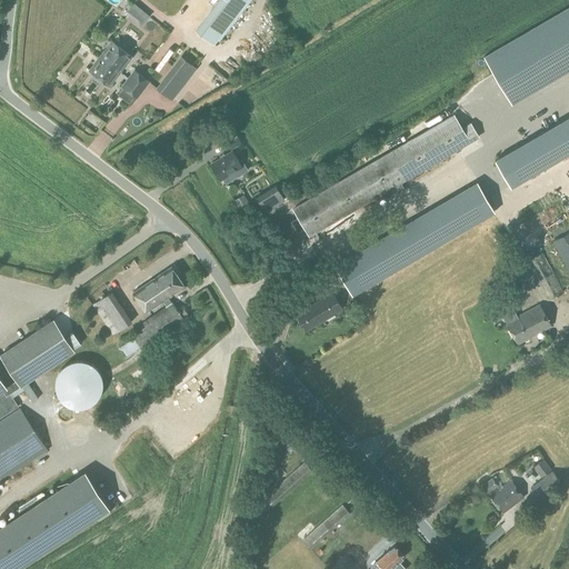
[(217,0),(196,30),(213,43),(245,0),(217,0)]
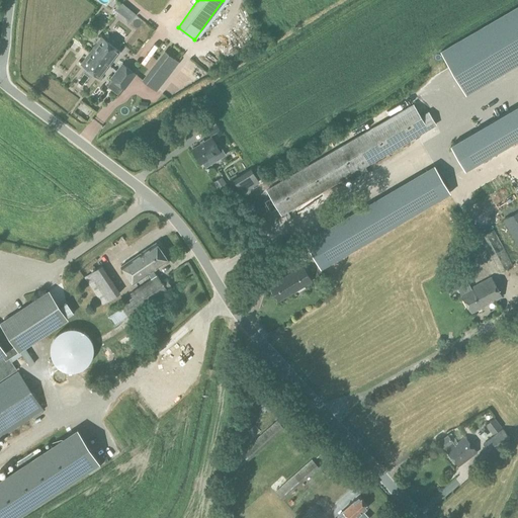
[(517,64),(517,4),(441,50),(466,94),(517,64)]
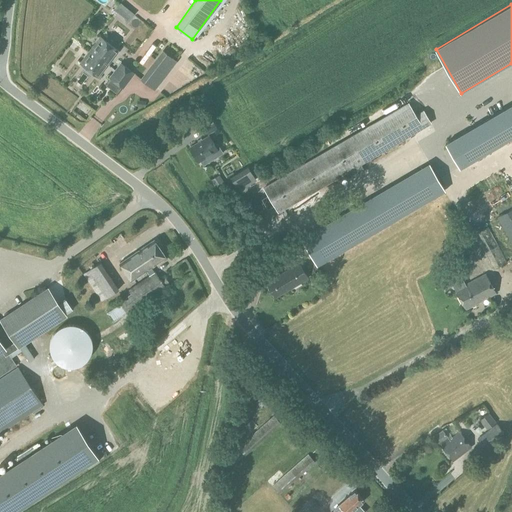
[(100,37),(81,63),(98,77),(118,51),(100,37)]
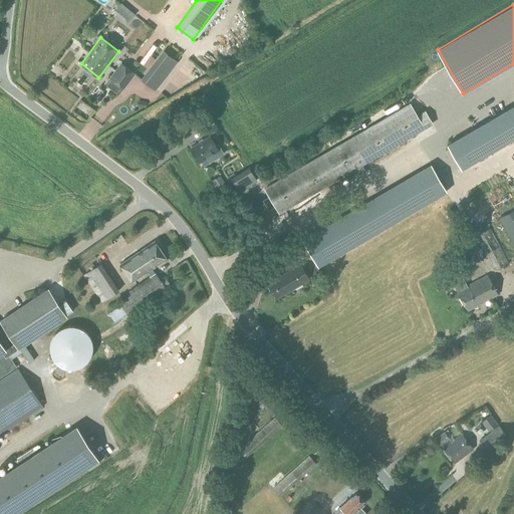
[(219,50),(226,51),(229,40),(222,38),(219,50)]
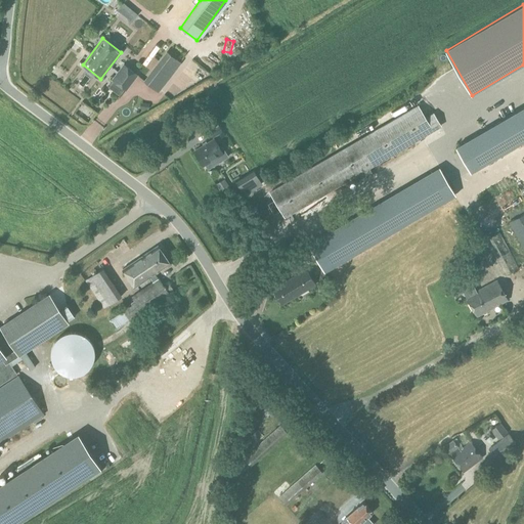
[(68,46),(74,50),(78,45),(72,41),(68,46)]
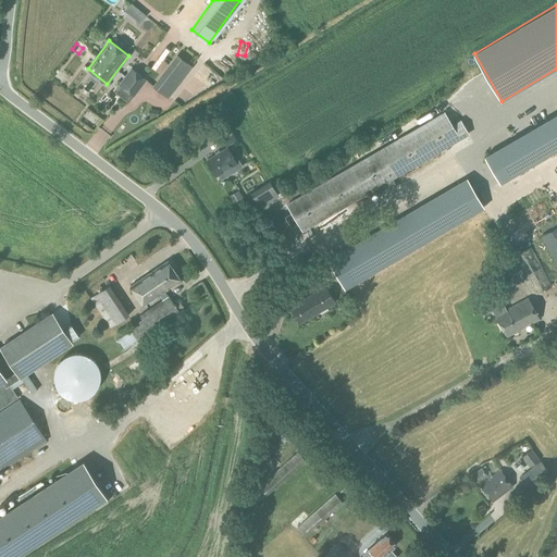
[(177,56),(155,86),(168,97),(192,66),(177,56)]
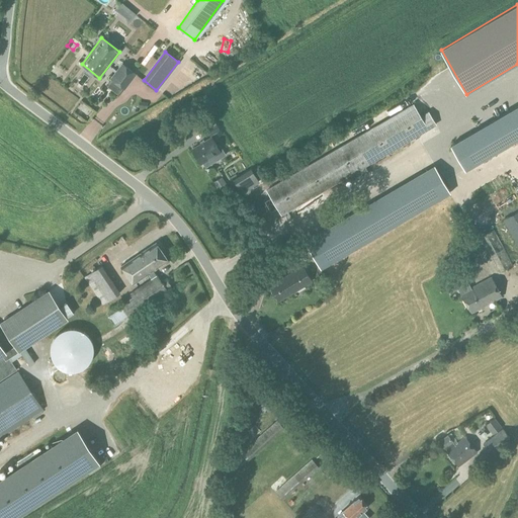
[(122,64),(111,79),(124,89),(136,74),(122,64)]
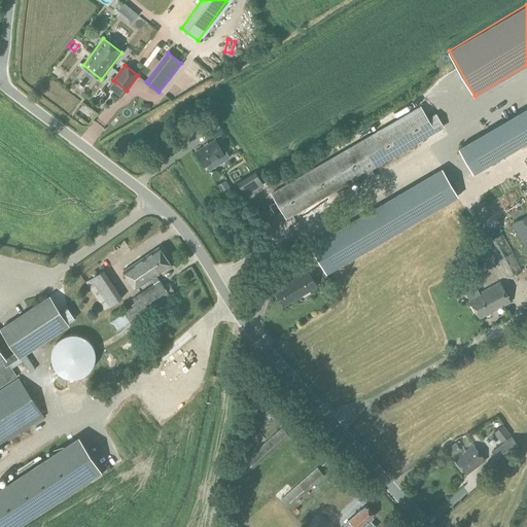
[(372,170),(427,136),(444,126),(436,113),(428,118),(421,106),(274,197),(288,221),(357,179),(360,184),(376,176),(372,170)]
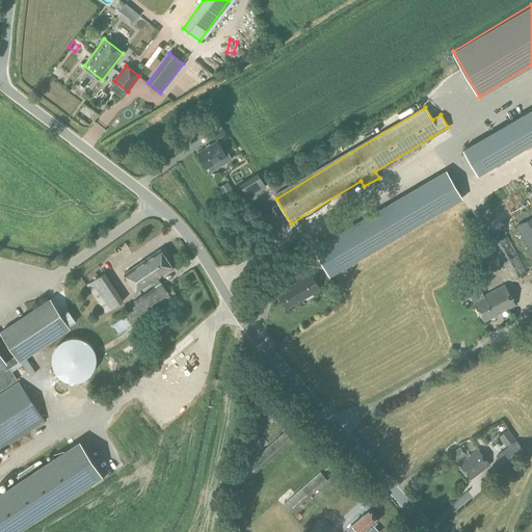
[(531,142),(531,108),(462,149),(477,175),(531,142)]
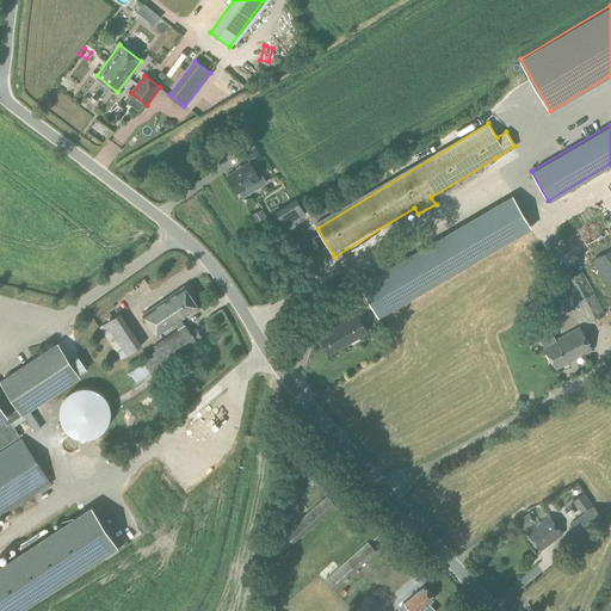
[(254,146),(244,153),(248,160),(260,153),(254,146)]
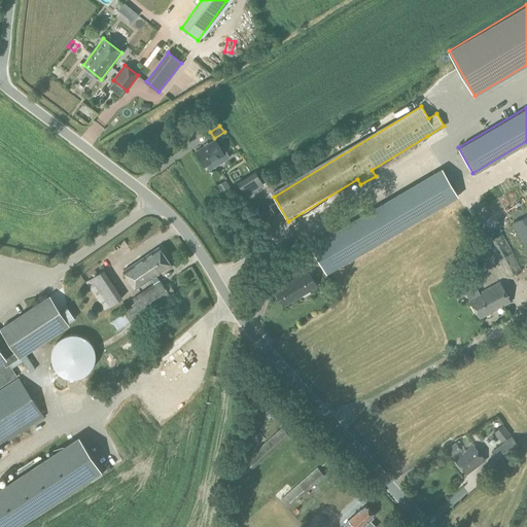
[(204,166),(206,165),(209,170),(221,163),(218,157),(224,154),(215,140),(196,152),(204,166)]
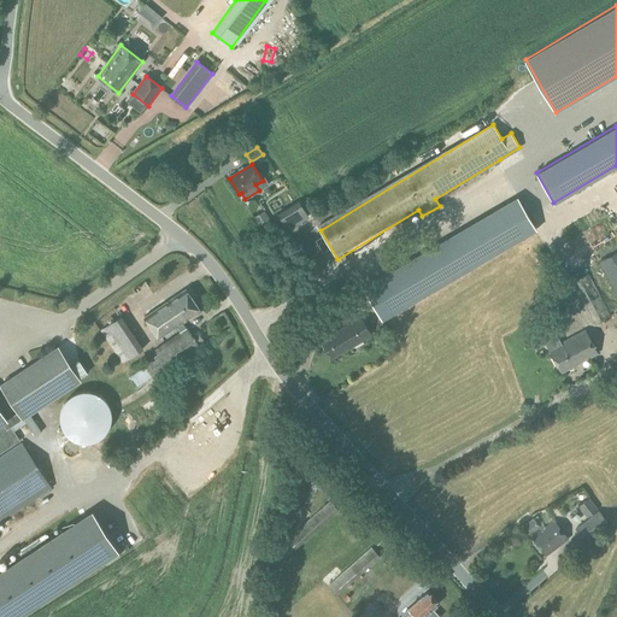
[(538,229),(517,197),(364,289),(385,322),(538,229)]
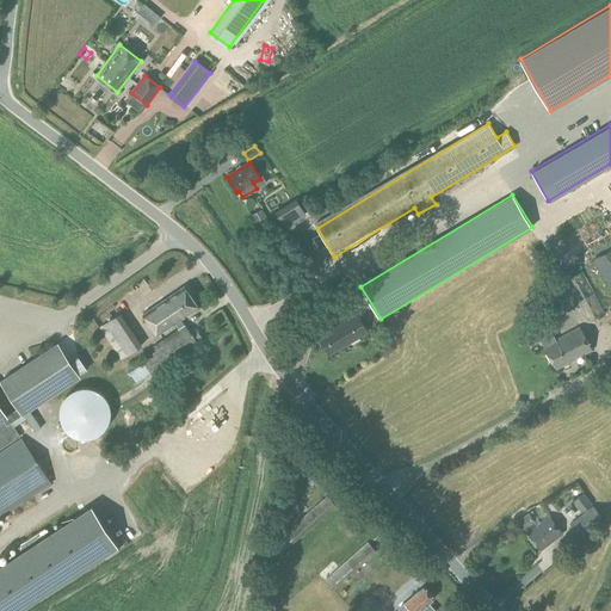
[(285,229),(307,216),(297,199),(275,214),(285,229)]
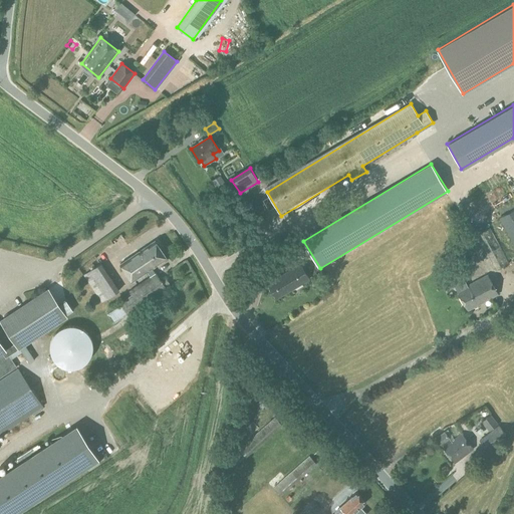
[(360,195),(368,190),(365,186),(358,191),(360,195)]
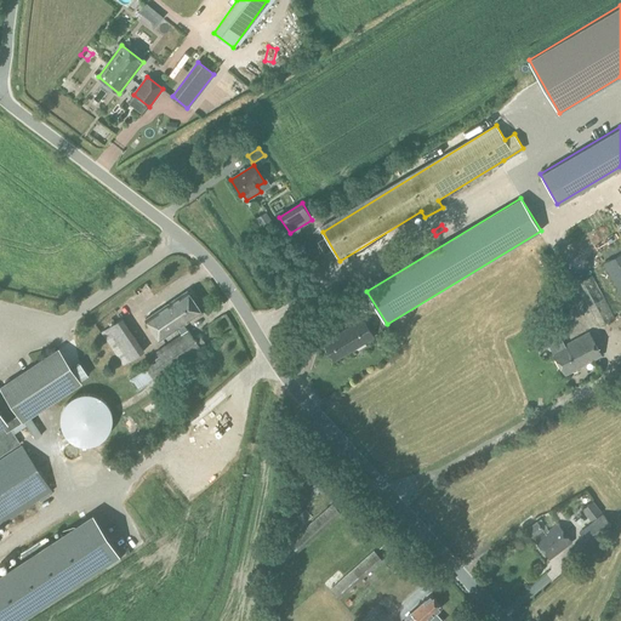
[(620,252),(603,263),(620,295),(620,252)]
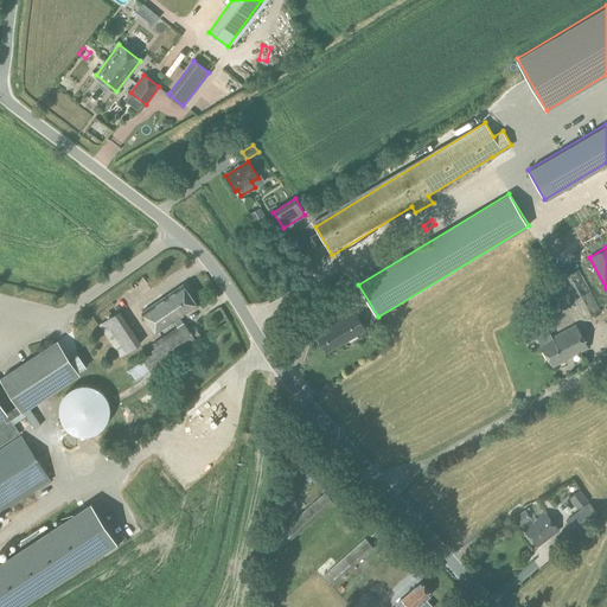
[(602,312),(579,268),(561,278),(583,320),(602,312)]
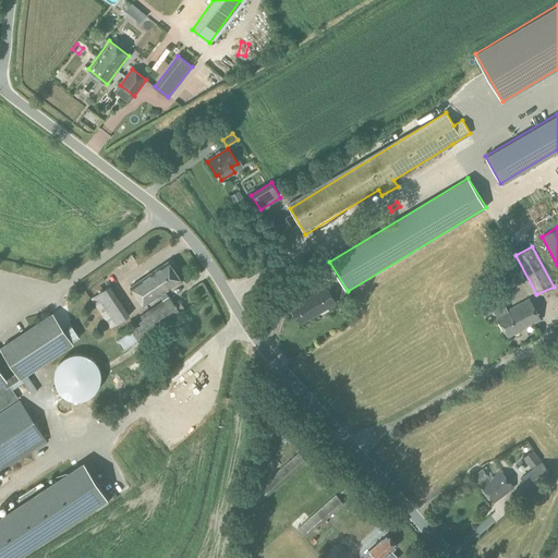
[(159,294),(164,301),(168,296),(165,291),(181,280),(169,262),(131,287),(143,305),(159,294)]
